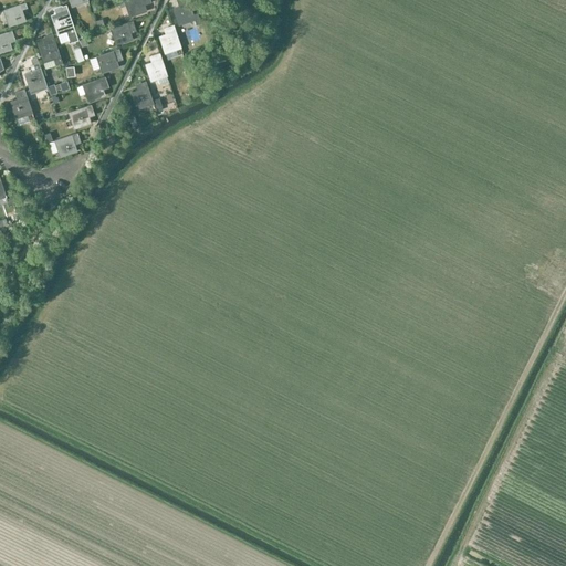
[(124,0),(129,14),(145,10),(143,4),(149,2),(148,0),(124,0)]
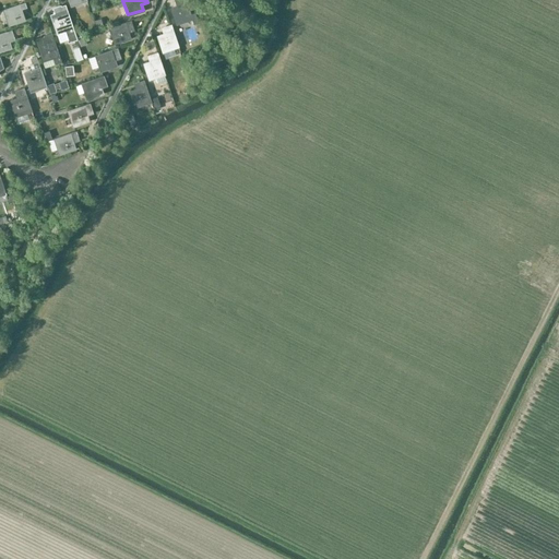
[(180,0),(182,6),(171,9),(177,23),(192,19),(186,0),(180,0)]
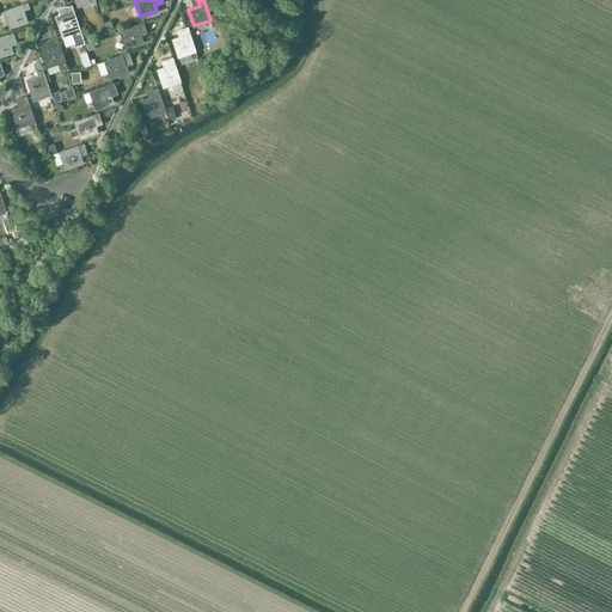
[(26,22),(23,11),(30,8),(28,2),(4,11),(10,28),(26,22)]
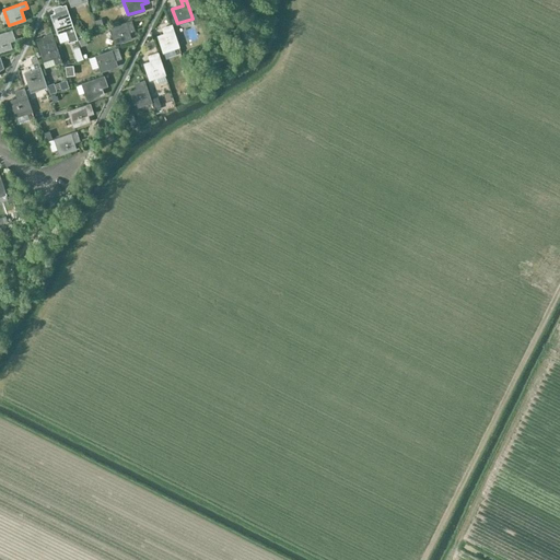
[(61,13),(50,16),(56,34),(65,31),(68,42),(76,39),(65,7),(60,8),(61,13)]
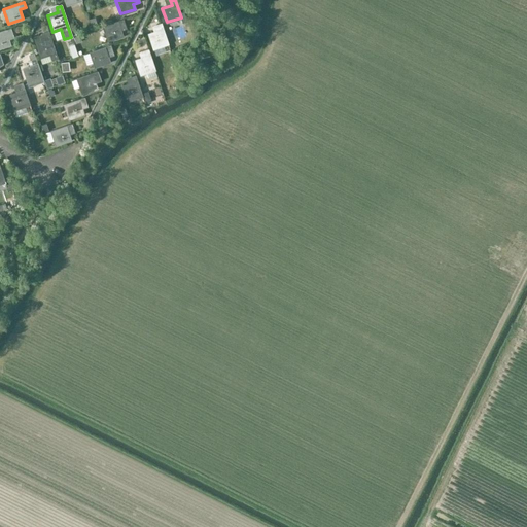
[(123,36),(119,26),(125,24),(123,19),(103,26),(108,40),(123,36)]
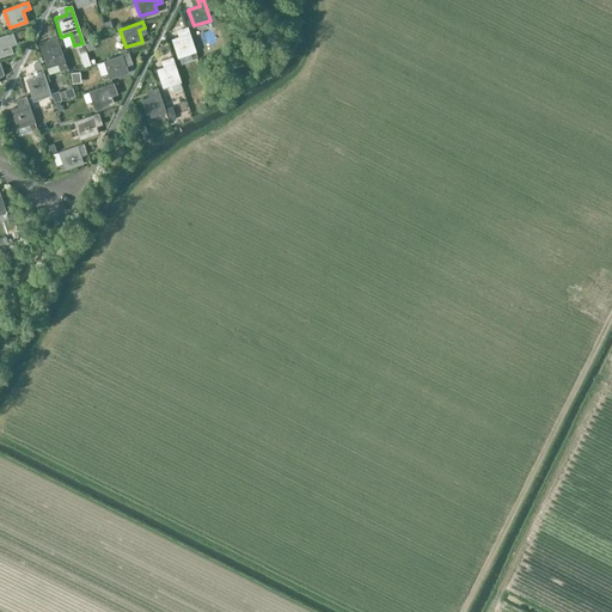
[(184,36),(172,40),(178,56),(195,50),(188,28),(182,29),(184,36)]
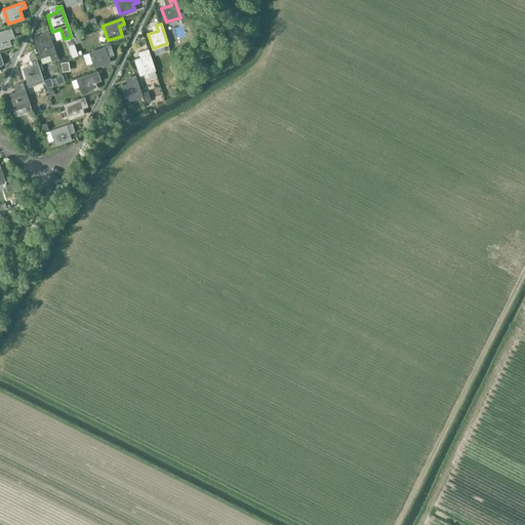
[(0,47),(10,44),(8,39),(13,37),(10,28),(0,31),(0,47)]
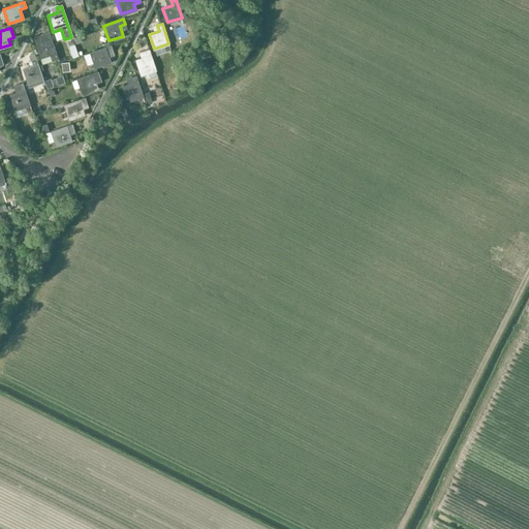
[(45,34),(35,37),(37,43),(41,57),(50,55),(52,61),(58,59),(56,53),(50,32),(44,33),(45,34)]
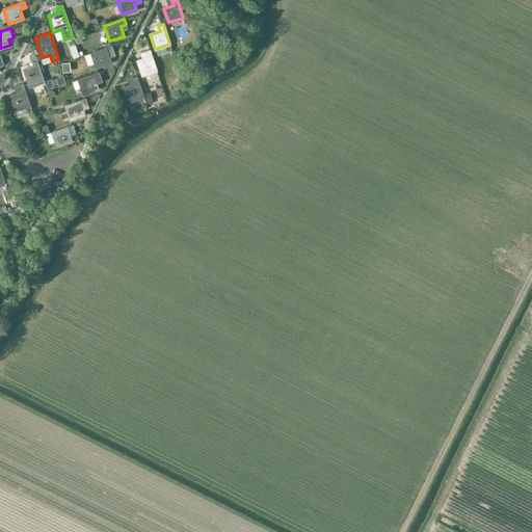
[(110,62),(107,52),(112,51),(111,46),(90,52),(96,68),(110,62)]
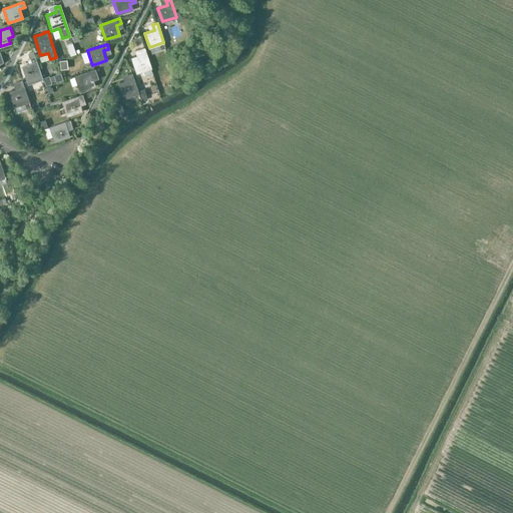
[(141,55),(132,58),(136,72),(150,68),(144,48),(140,49),(141,55)]
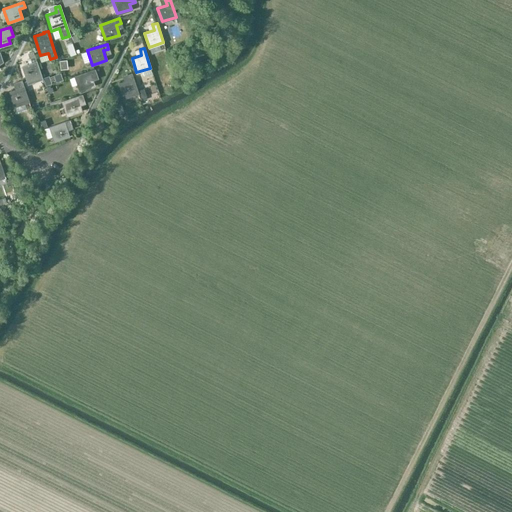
[(29,65),(23,67),(29,84),(43,79),(35,57),(34,57),(33,51),(27,53),(29,58),(26,58),(29,65)]
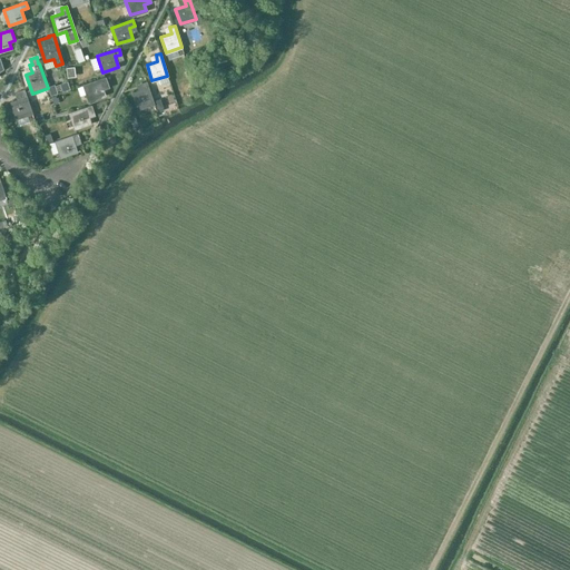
[(102,89),(108,88),(105,77),(84,85),(89,100),(105,95),(102,89)]
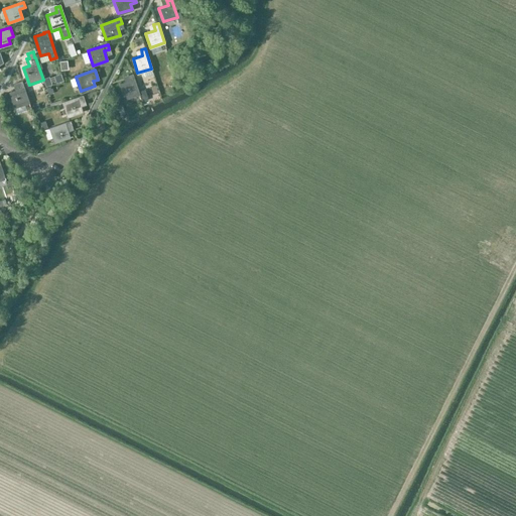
[(130,81),(120,84),(125,99),(139,94),(133,74),(128,76),(130,81)]
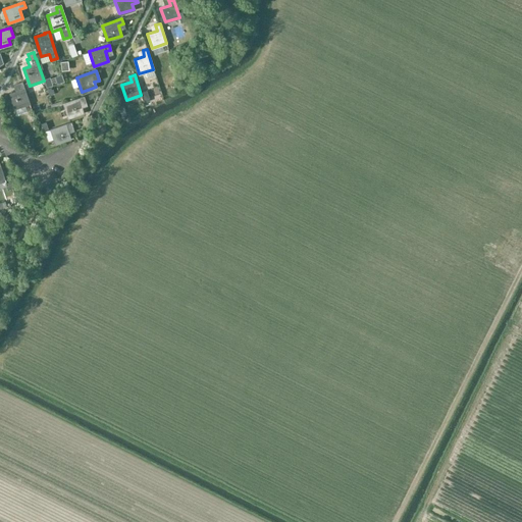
[(16,92),(10,94),(15,108),(30,103),(23,84),(14,87),(16,92)]
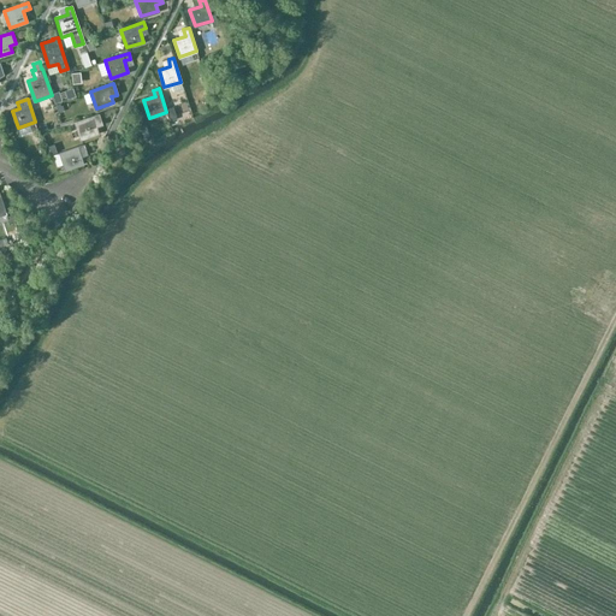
[(99,114),(75,122),(81,138),(98,134),(95,125),(101,123),(101,119),(99,114)]
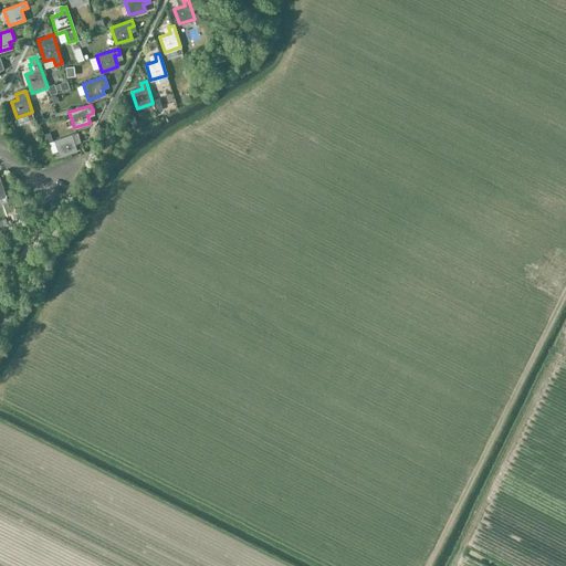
[(76,150),(72,139),(79,138),(76,133),(55,140),(61,156),(76,150)]
